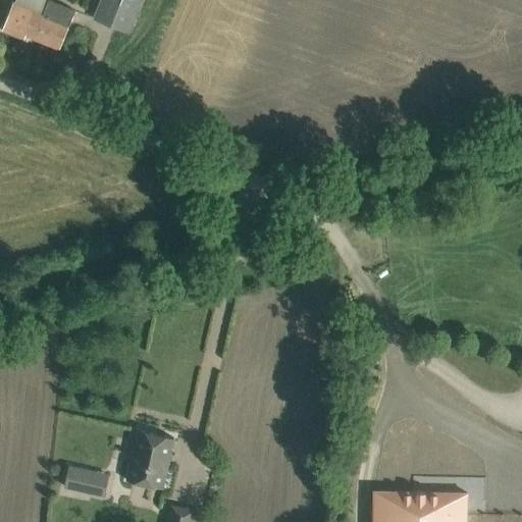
[(75,10),(56,3),(49,0),(48,0),(43,14),(34,10),(34,11),(13,3),(3,31),(23,39),(25,35),(59,49),(68,27),(75,10)]
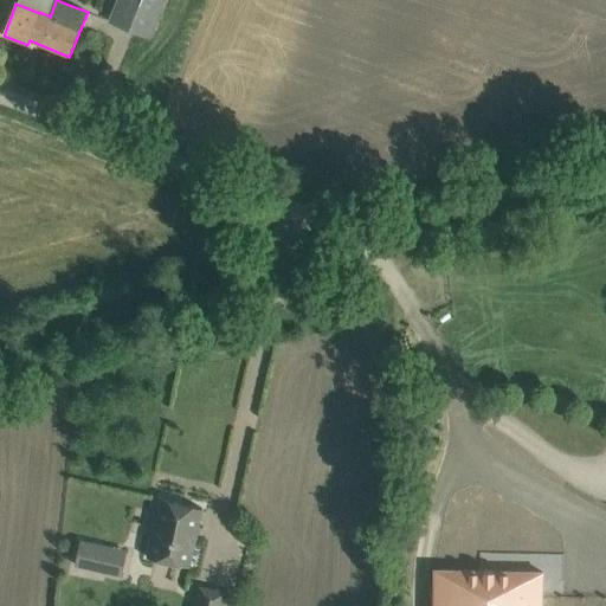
[(149,38),(158,15),(163,0),(117,0),(109,21),(149,38)]
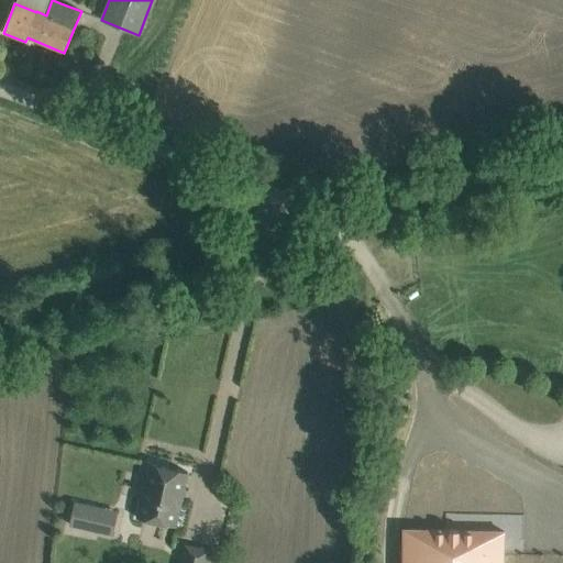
[(136,518),(176,527),(188,473),(148,463),(136,518)]
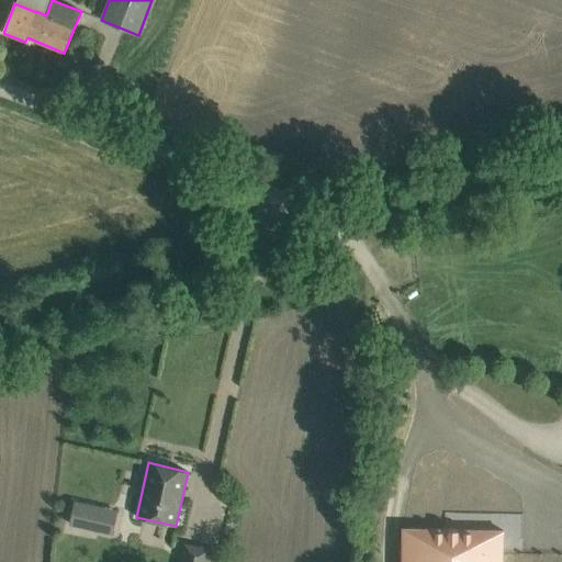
[(87,504),(82,526),(99,530),(103,508),(87,504)]
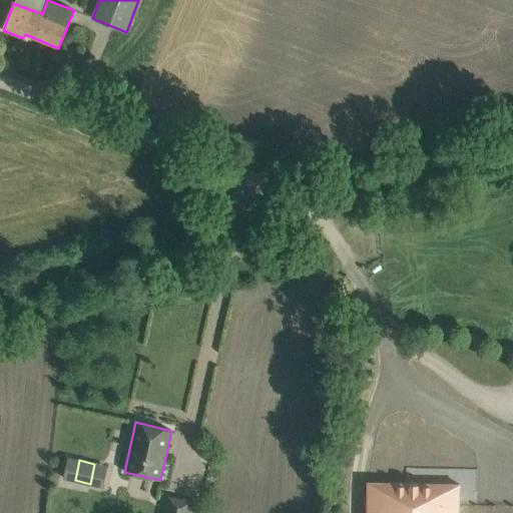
[(458,512),(459,484),(368,482),(367,512),(458,512)]
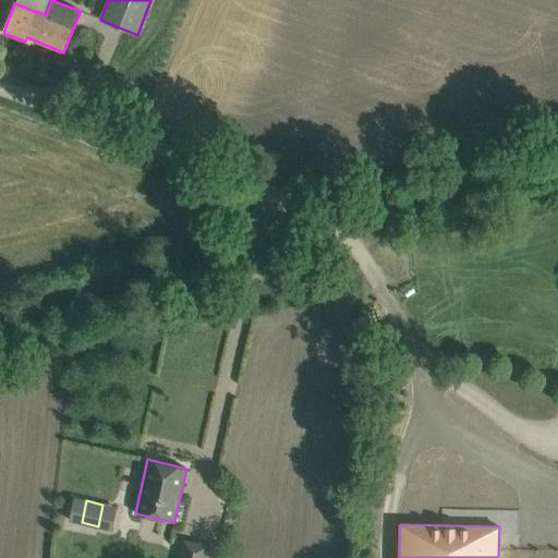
All buildings are outlined.
